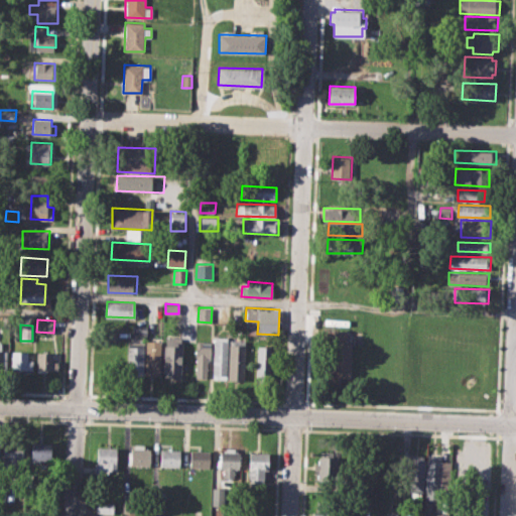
[(132,326),(146,326),(146,337),(132,337),(132,326)]
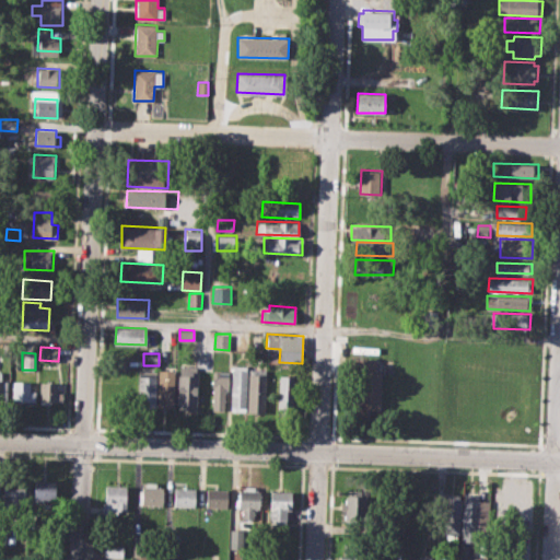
[(353,358),(375,359),(375,373),(381,373),(380,419),(352,419),(353,358)]
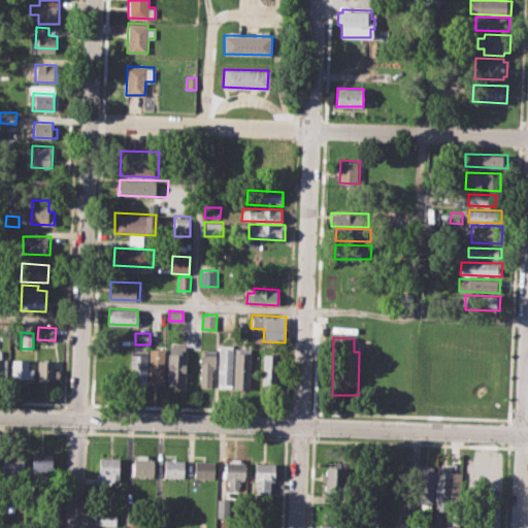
[(169,344),(186,344),(185,385),(168,385),(169,344)]
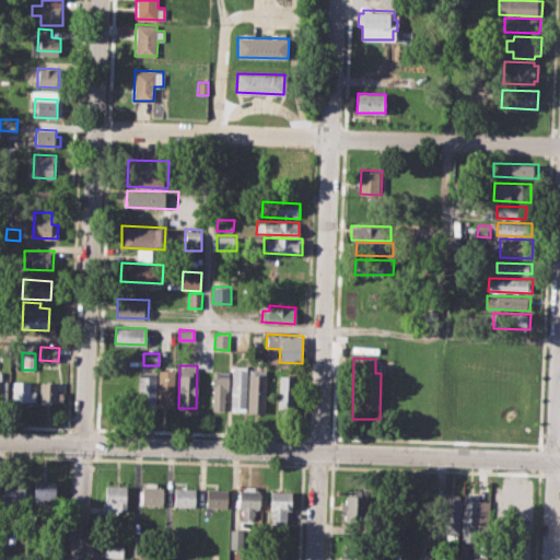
[(232,365),(248,365),(246,411),(230,411),(232,365)]
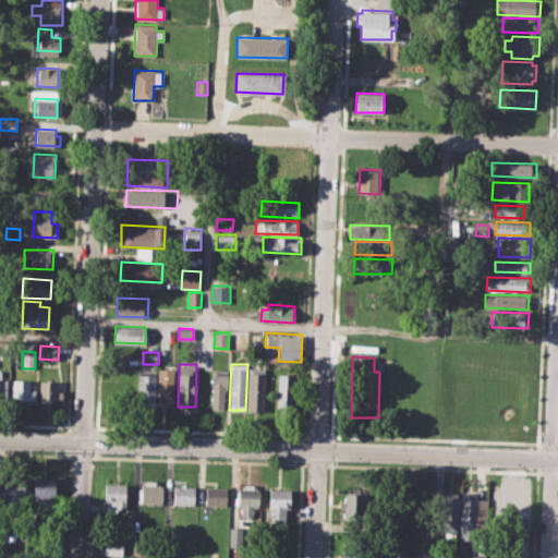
[(251,367),(249,411),(266,411),(267,367),(251,367)]
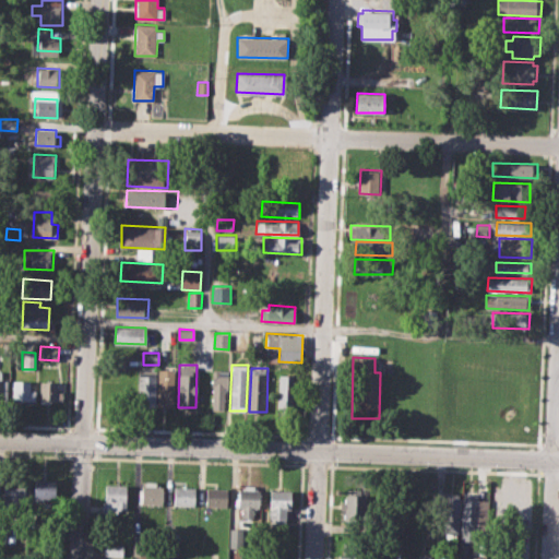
[(138,369),(156,370),(155,407),(138,406),(138,369)]
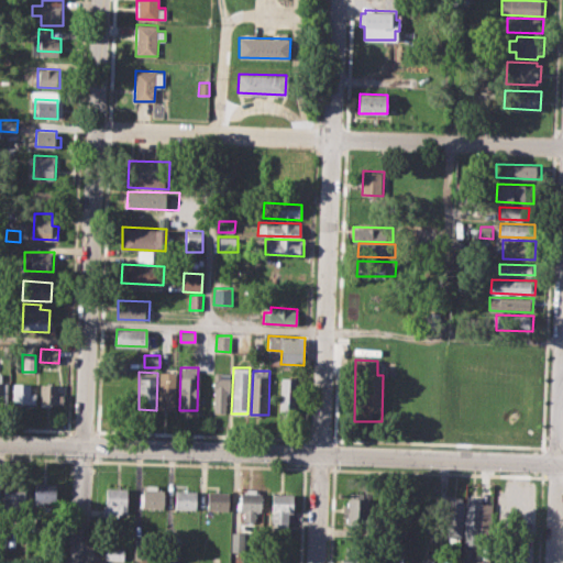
[(161,372),(159,409),(176,410),(178,373),(161,372)]
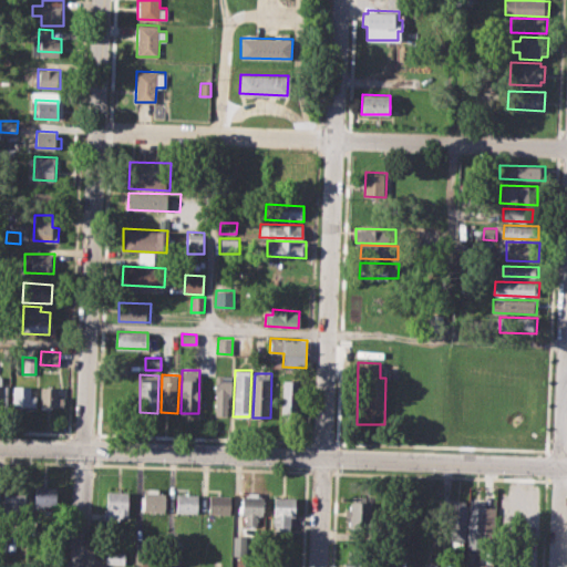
[(216,374),(232,374),(230,392),(227,392),(227,414),(215,414),(216,374)]
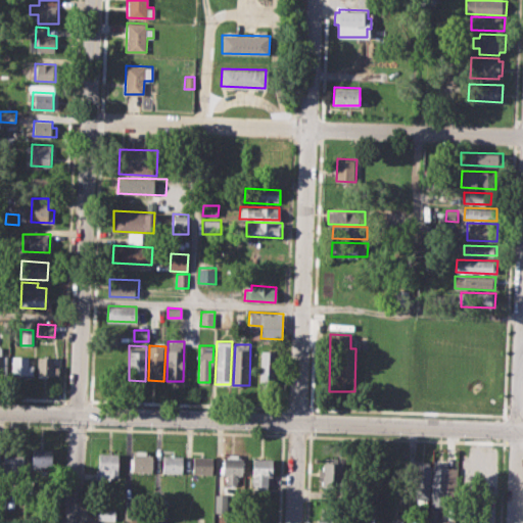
[(260,349),(278,350),(277,386),(259,385),(260,349)]
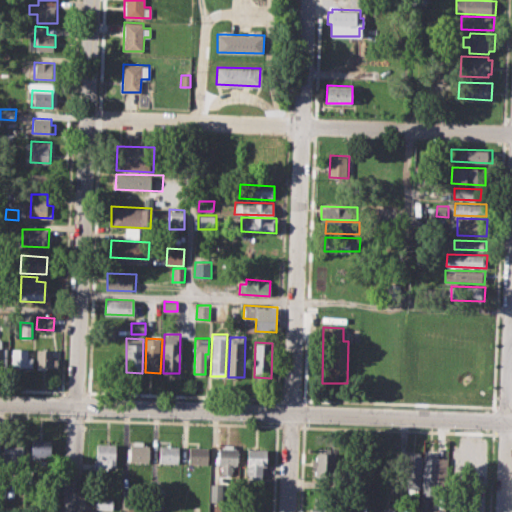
[(11,365),(12,345),(29,346),(29,357),(33,357),(33,366),(11,365)]
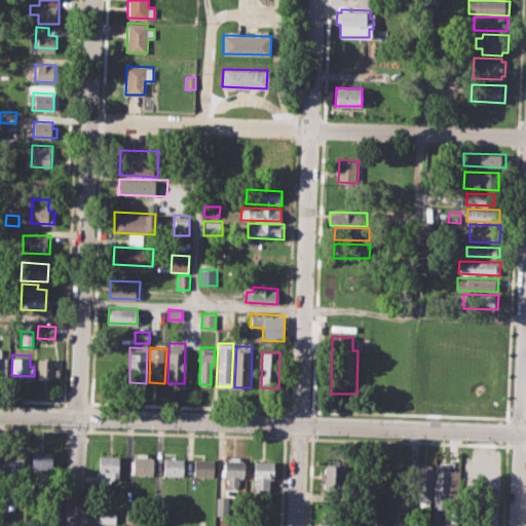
[(37,376),(38,359),(54,359),(54,378),(43,378),(43,376),(37,376)]
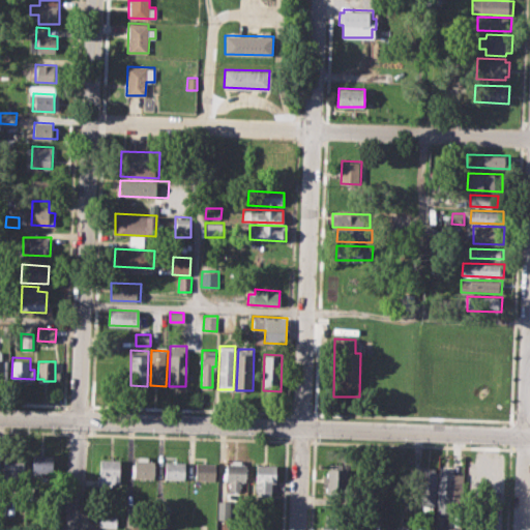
[(3,452),(25,453),(24,475),(2,474),(3,452)]
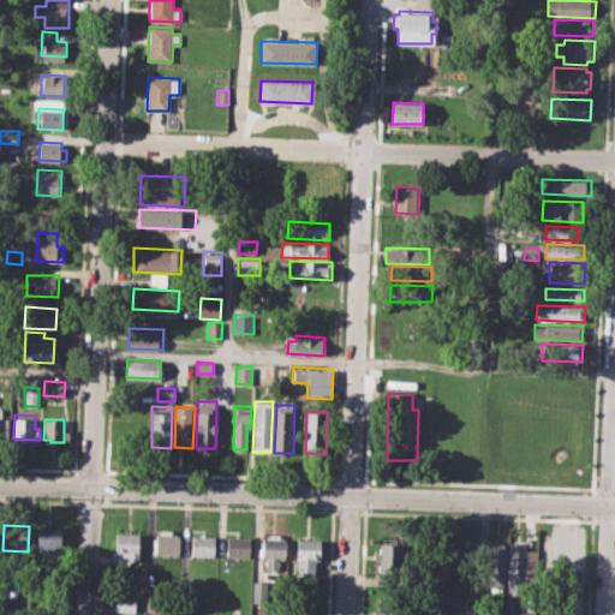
[(39,526),(61,527),(60,555),(37,554),(39,526)]
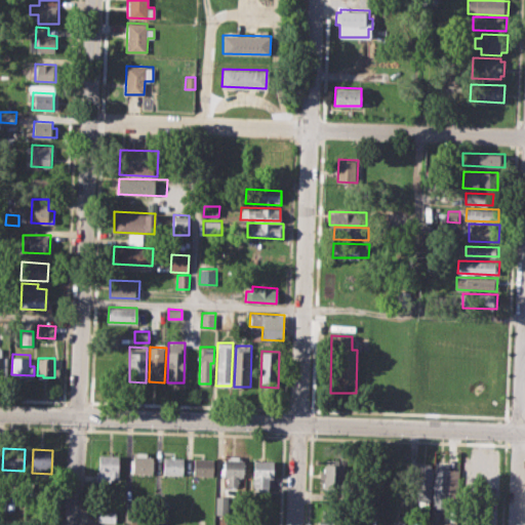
[(130,455),(135,456),(135,451),(147,451),(147,456),(155,456),(154,473),(130,472),(130,455)]
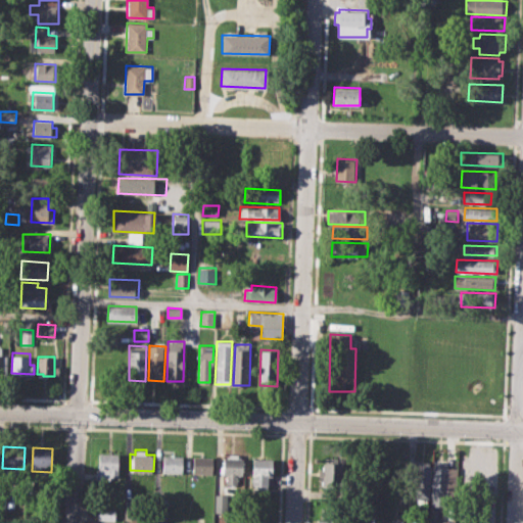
[(99,454),(120,454),(120,477),(109,477),(109,480),(95,480),(95,468),(98,468),(99,454)]
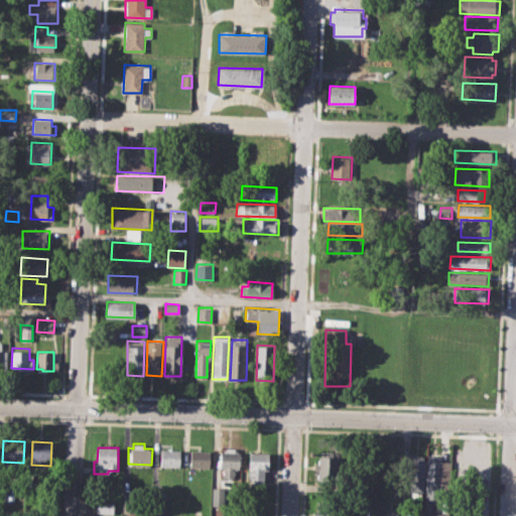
[(219,450),(226,450),(226,447),(236,447),(236,452),(242,452),(241,469),(235,469),(235,478),(224,478),(224,468),(219,468),(219,450)]
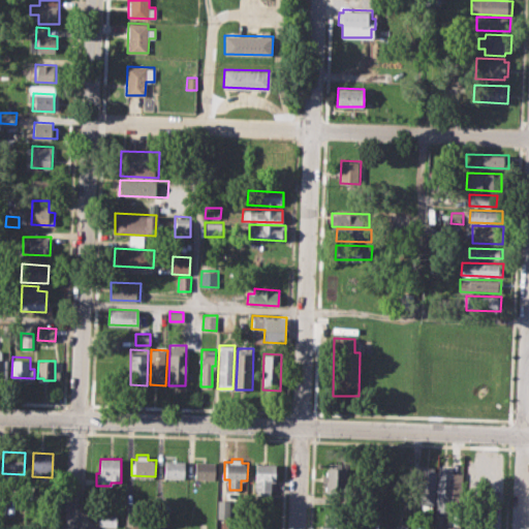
[(164,460),(186,461),(186,477),(163,477),(164,460)]
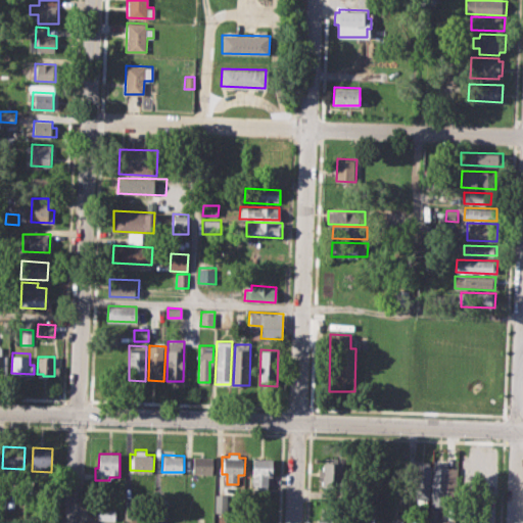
[(193,457),(215,457),(214,474),(192,473),(193,457)]
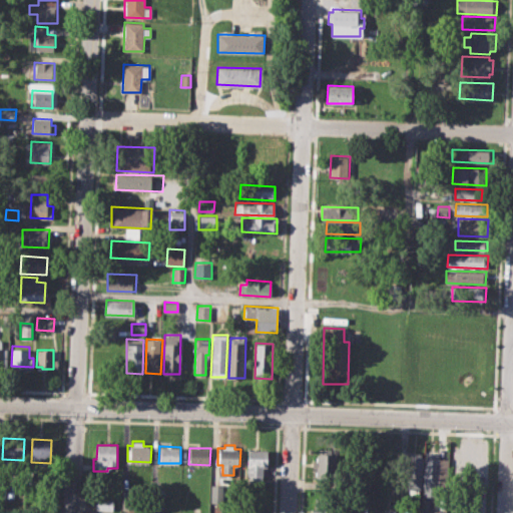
[(247,449),(269,450),(269,467),(265,467),(264,479),(246,479),(247,449)]
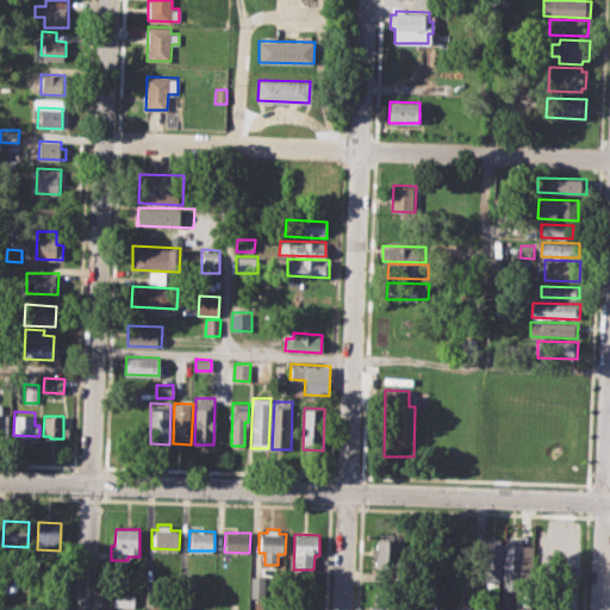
[(397,568),(397,534),(377,534),(375,567),(397,568)]
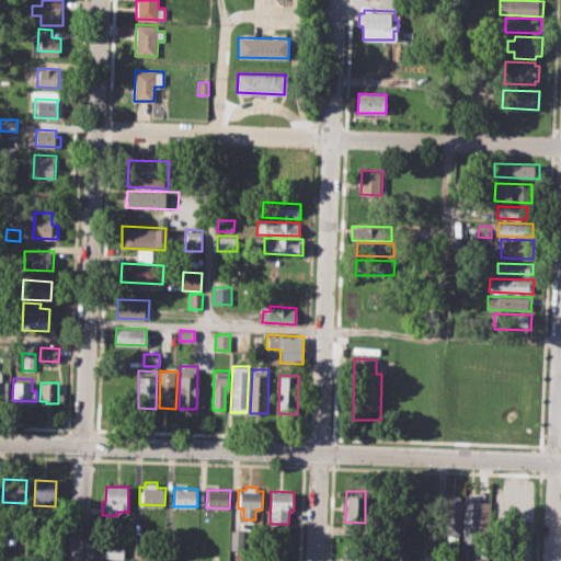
[(446,494),(462,494),(461,535),(445,534),(446,494)]
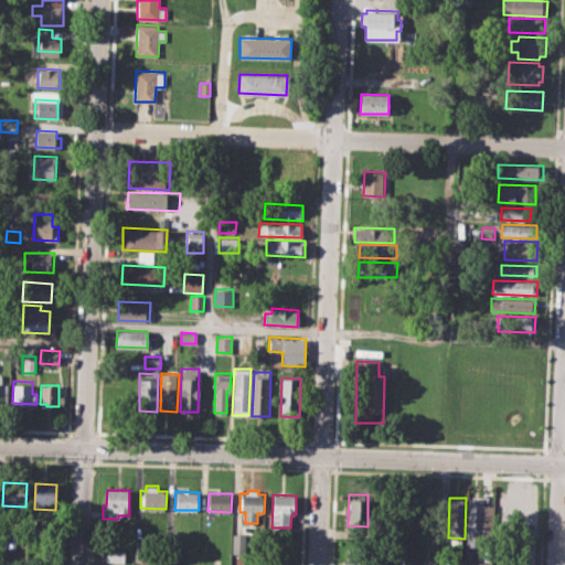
[(469,499),(467,534),(486,535),(487,510),(482,510),(482,499),(469,499)]
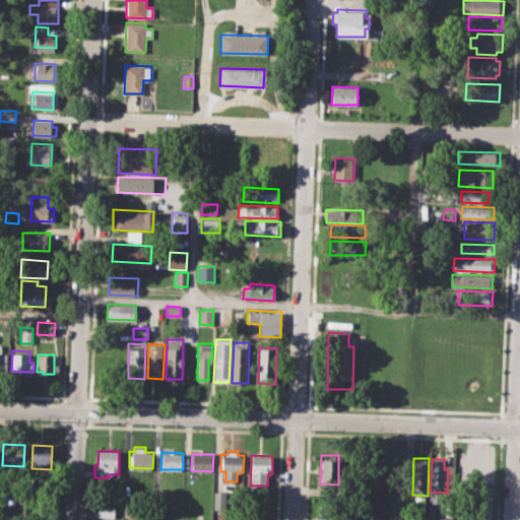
[(212,519),(225,519),(226,493),(213,492),(212,519)]
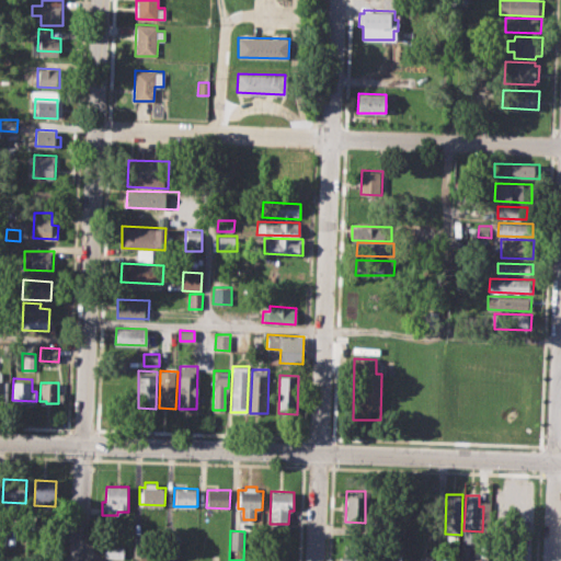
[(164,534),(181,535),(180,558),(164,558),(164,534)]
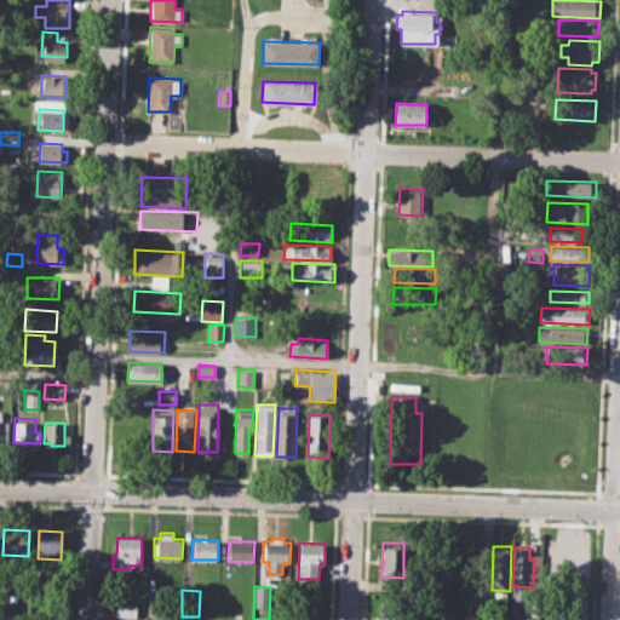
[(148,593),(167,595),(167,616),(148,616),(148,593)]
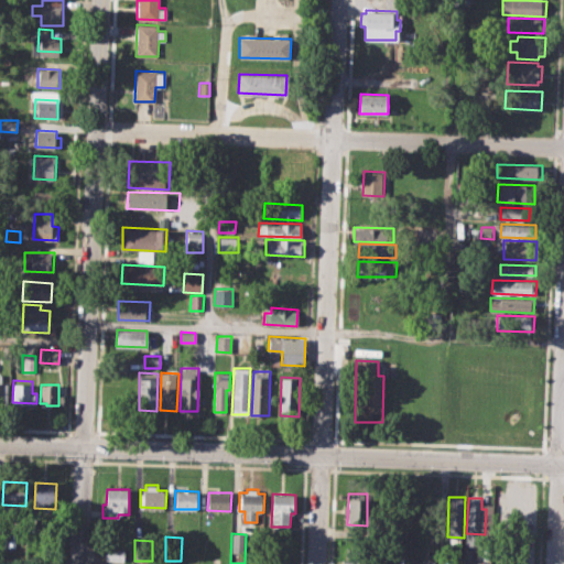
[(104,549),(126,550),(125,562),(104,561),(104,549)]
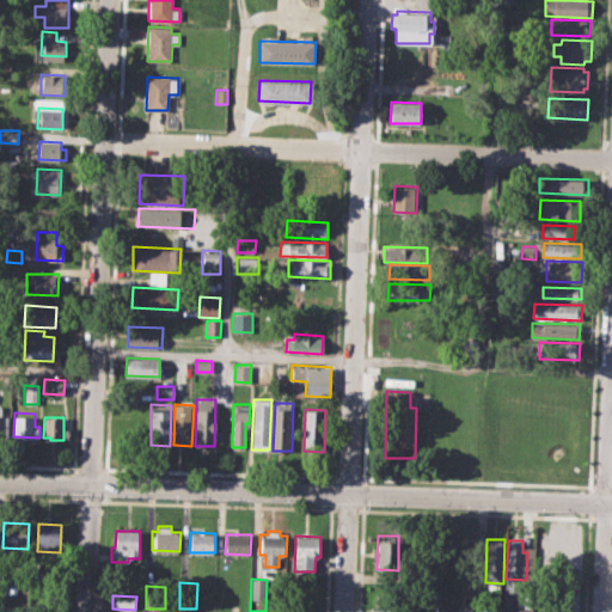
[(371,611),(395,611),(396,604),(372,601),(371,611)]
